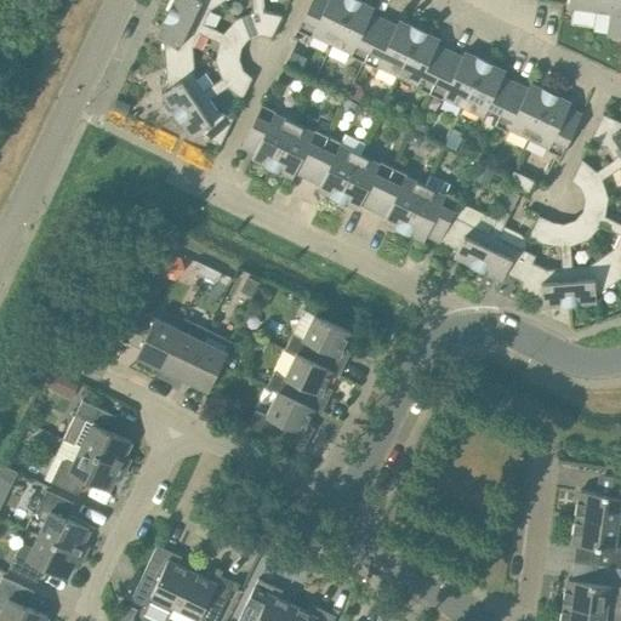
[(211,10),(223,1),(222,0),(175,0),(169,12),(201,28),(199,33),(211,38),(216,29),(204,23),(211,10)]
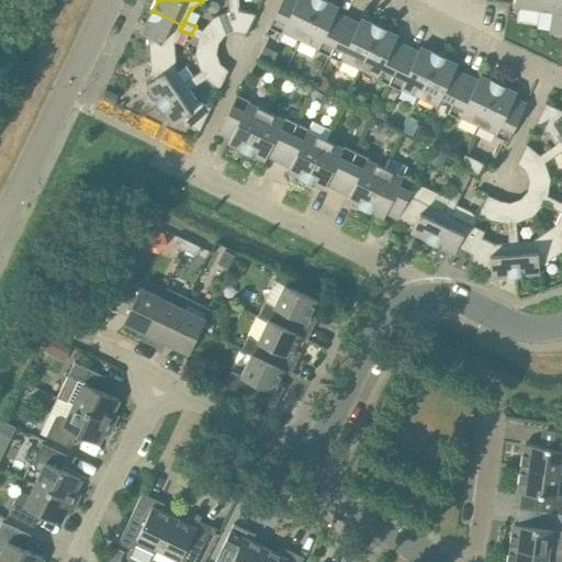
[(301,40),(318,0),(281,0),(269,26),(282,33),(283,31),(301,40)]
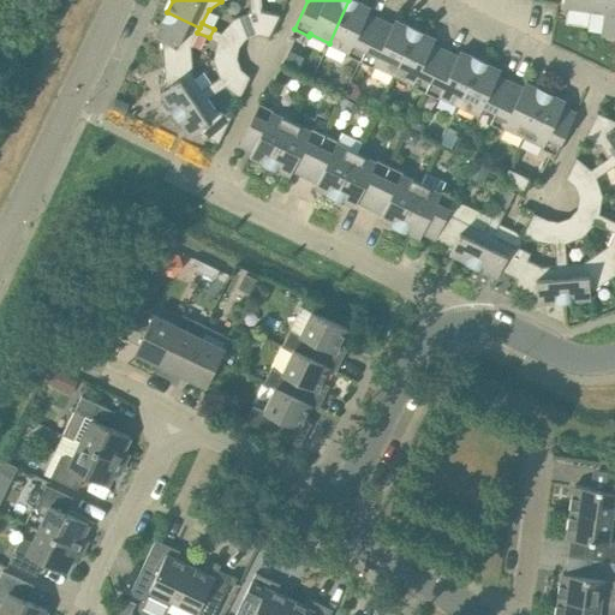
[(360,61),(381,18),(368,12),(370,7),(354,0),(348,0),(329,43),(347,52),(346,54),(360,61)]
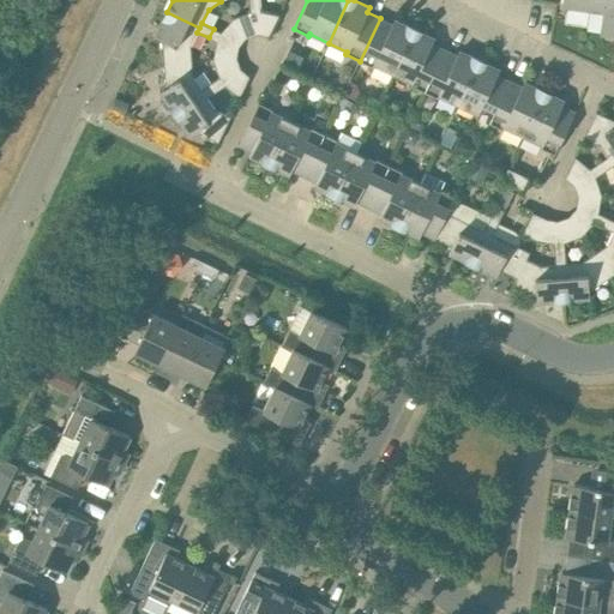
[(613,0),(561,0),(563,4),(567,5),(565,20),(602,26),(601,32),(613,34),(613,0)]
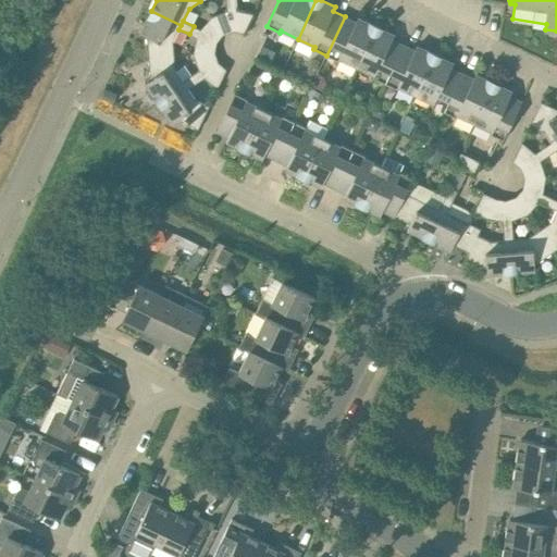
[(236,2),(227,3),(227,16),(237,15),(236,2)]
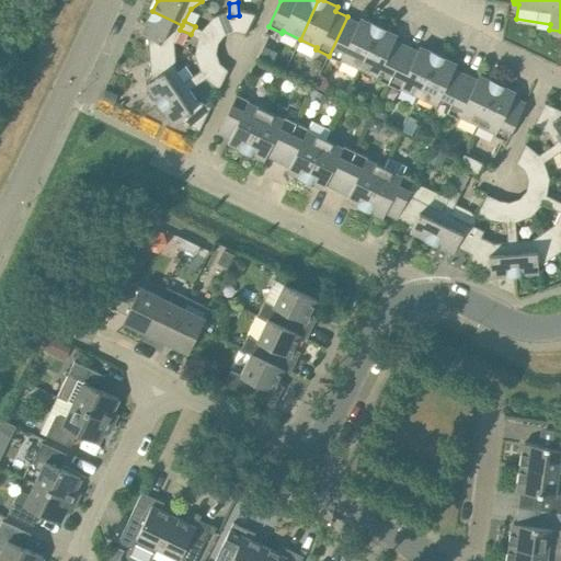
[(174,42),(180,30),(182,25),(152,11),(142,33),(148,35),(150,58),(175,56),(174,42)]
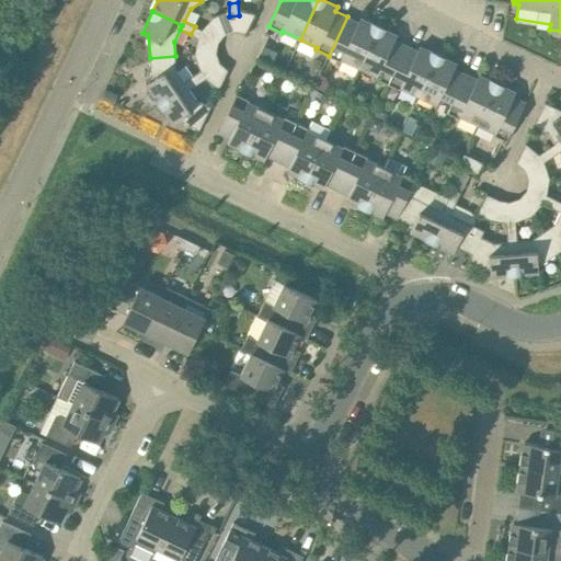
[(359,68),(379,26),(361,18),(358,22),(347,16),(329,56),(341,61),(342,59),(359,68)]
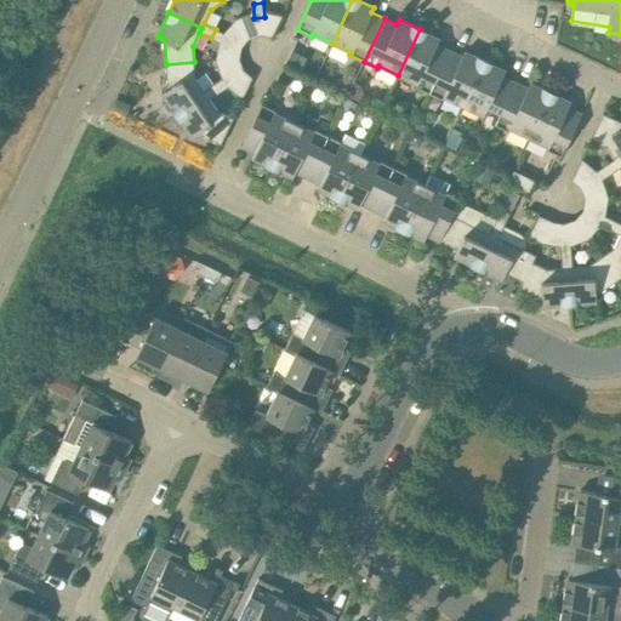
[(216,29),(211,38),(221,43),(224,44),(226,40),(228,35),(224,34),(216,29)]
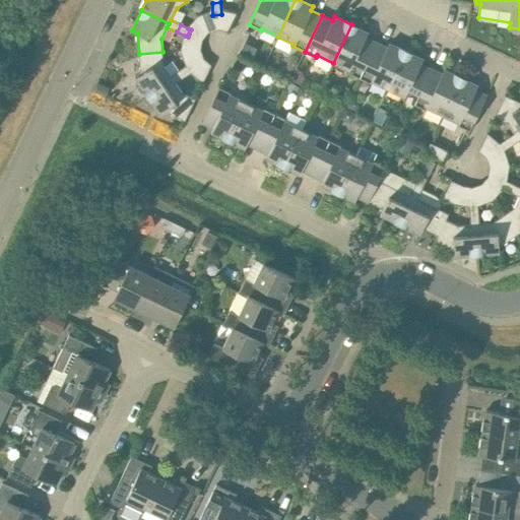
[(360,78),(377,42),(366,37),(368,33),(351,24),(333,63),(348,70),(347,72),(360,78)]
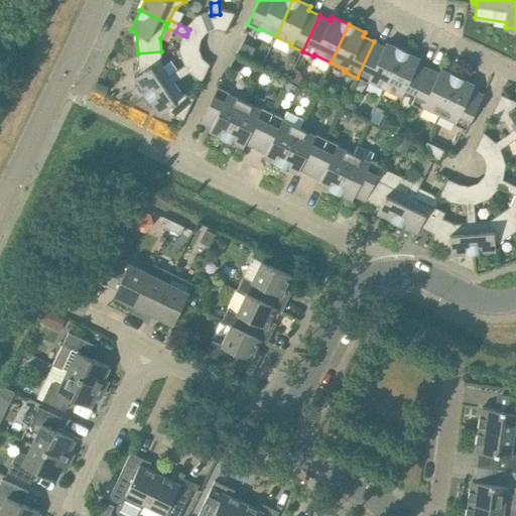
[(385,89),(403,50),(386,42),(384,46),(374,41),(357,78),(368,83),(369,81),(385,89)]
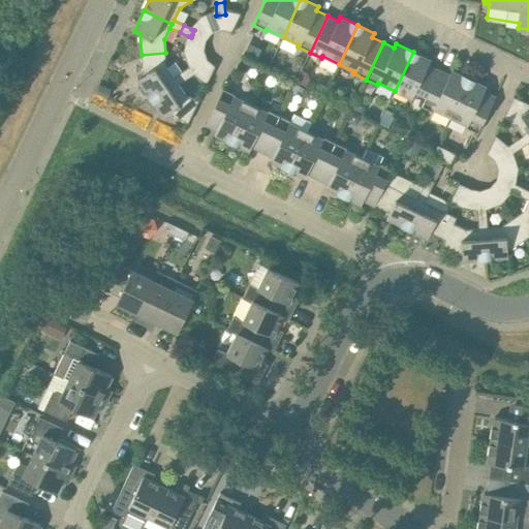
[(422,106),(439,69),(429,64),(431,60),(413,52),(395,91),(410,98),(409,100),(422,106)]
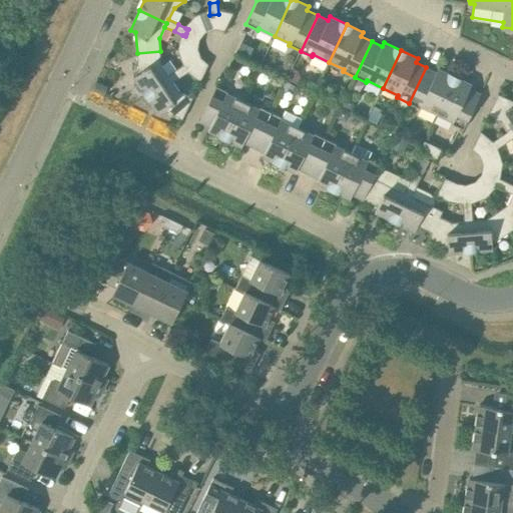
[(171,78),(173,81),(182,75),(177,69),(168,75),(161,64),(160,51),(137,53),(138,73),(133,77),(146,95),(171,78)]
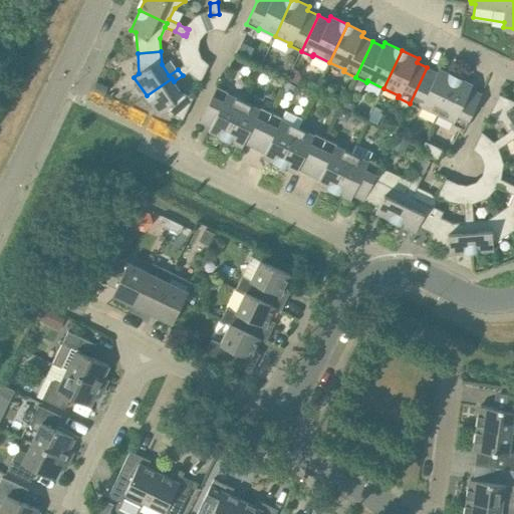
[(185,64),(178,69),(183,75),(189,71),(192,69),(190,65),(188,62),(185,64)]
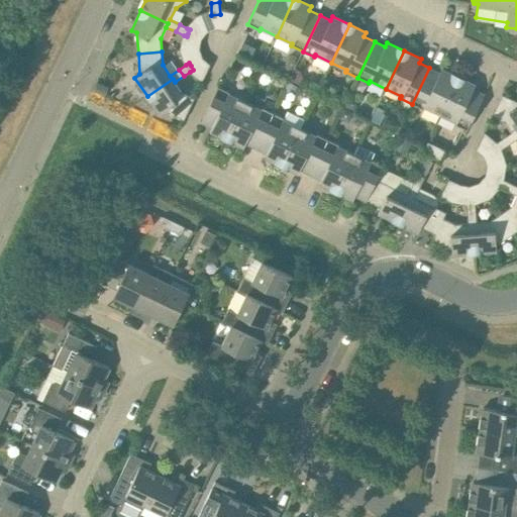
[(440,114),(458,77),(441,69),(439,73),(429,68),(412,104),(424,109),(425,107),(440,114)]
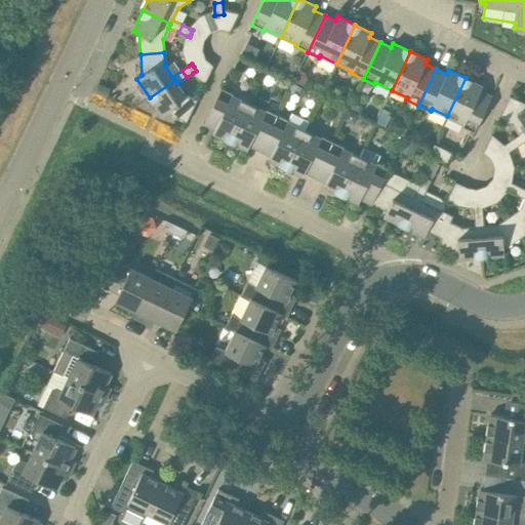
[(483,86),(466,78),(447,116),(463,124),(462,126),(475,132),(492,95),(481,90),(483,86)]
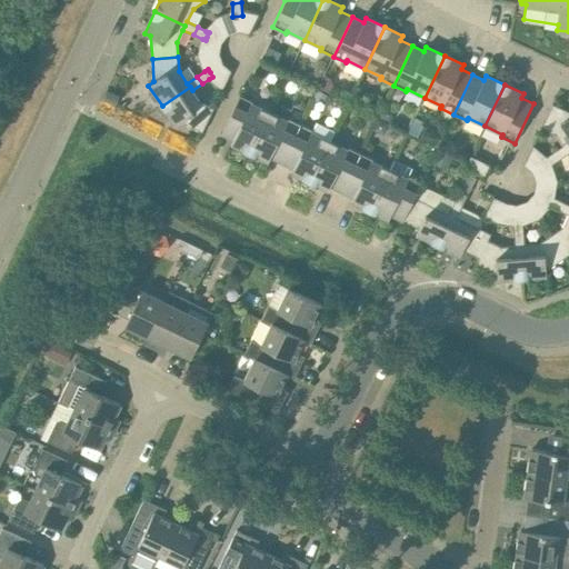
[(200,102),(192,90),(190,87),(162,106),(176,126),(181,122),(202,132),(213,109),(200,102)]
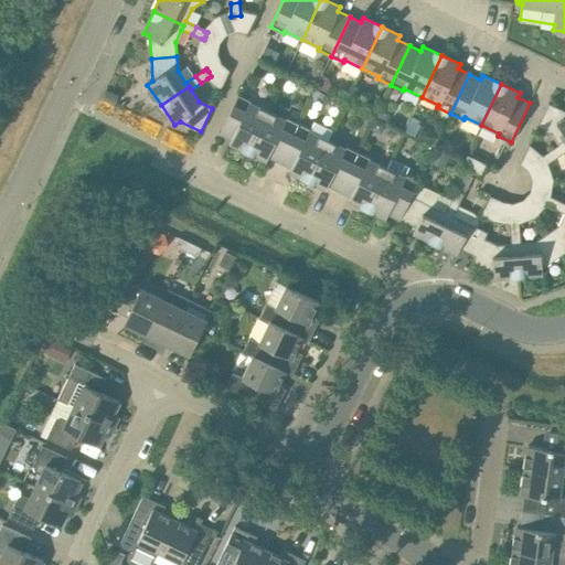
[(248,152),(268,112),(251,103),(252,100),(238,94),(220,134),(232,139),(230,144),(248,152)]
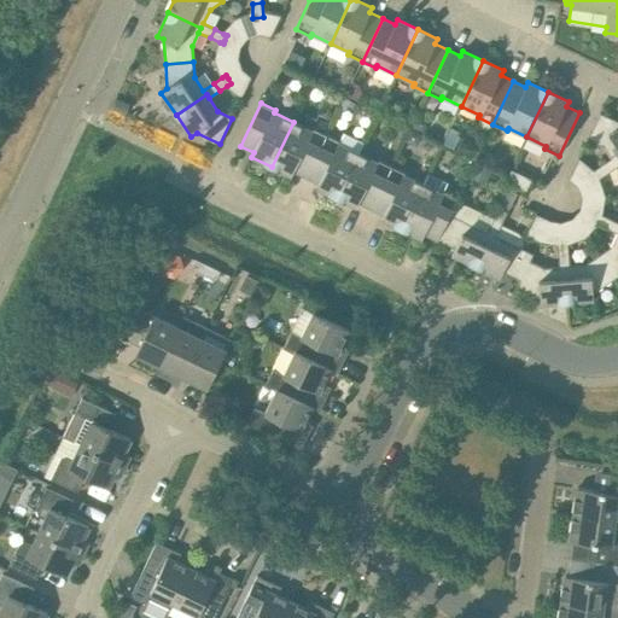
[(604,146),(611,158),(614,162),(617,159),(617,121),(600,112),(588,139),(604,146)]
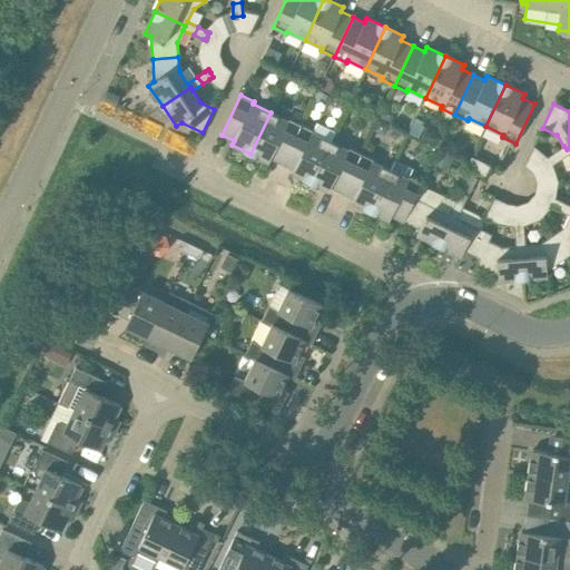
[(271,158),(283,164),(302,125),(288,118),(287,120),(271,112),(251,154),(268,163),(271,158)]
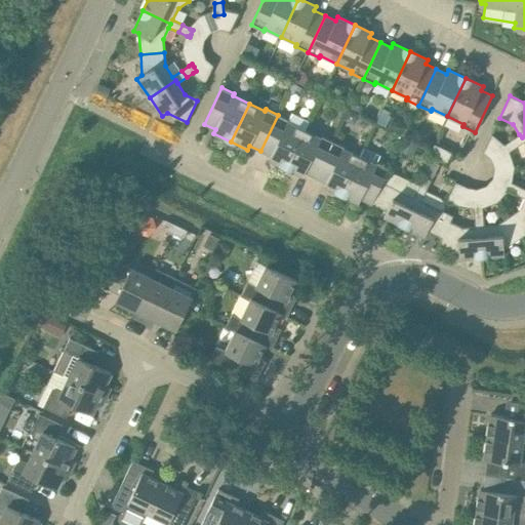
[(288,120),(278,115),(260,151),(271,156),(269,160),(286,168),(305,130),(309,121),(292,113),(288,120)]
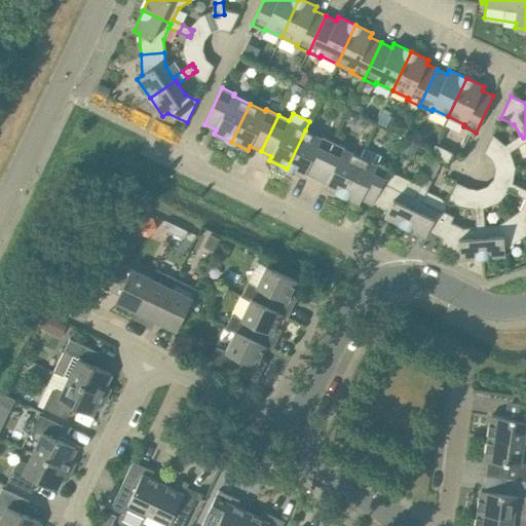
[(316,178),(334,141),(322,136),(321,138),(305,130),(287,168),(303,177),(305,173),(316,178)]
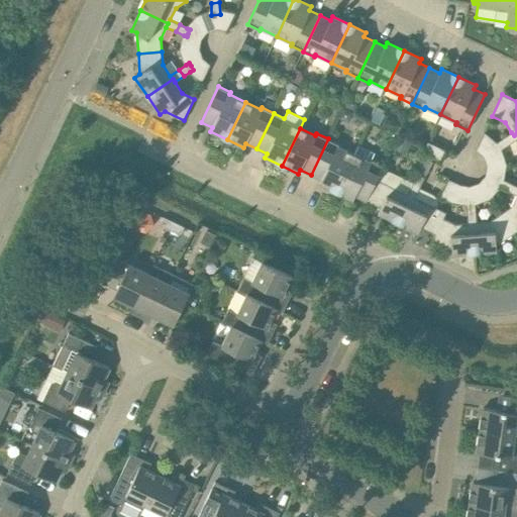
[(516,133),(514,135),(511,132),(503,138),(507,145),(516,139),(516,133)]
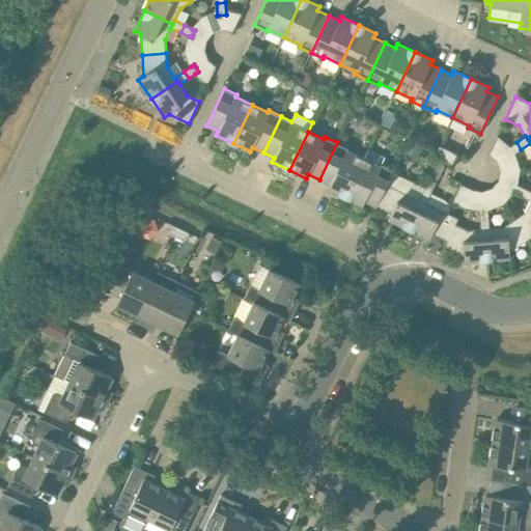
[(345,197),(364,159),(347,150),(348,148),(337,142),(319,179),(330,185),(328,189),(345,197)]
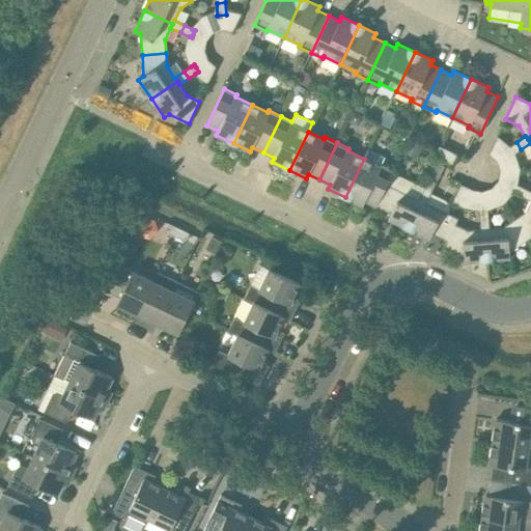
[(516,142),(506,149),(511,156),(521,149),(516,142)]
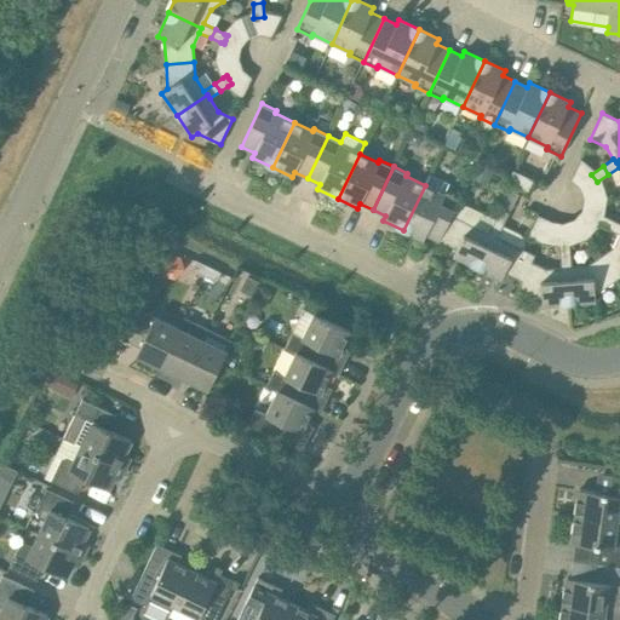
[(512,170),(507,182),(528,191),(533,181),(512,170)]
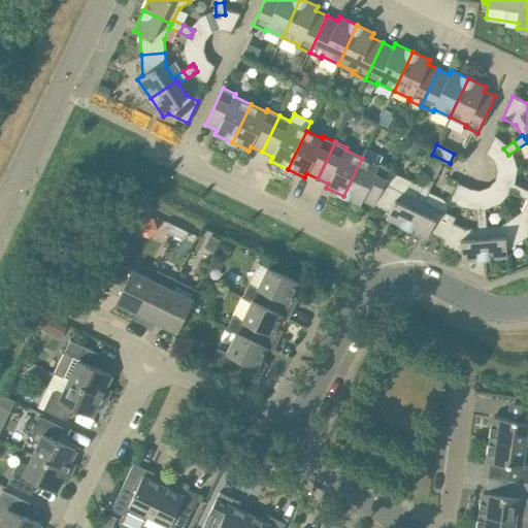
[(366,149),(362,158),(343,196),(360,204),(363,200),(373,205),(390,171),(391,169),(378,163),(382,156),(366,149)]
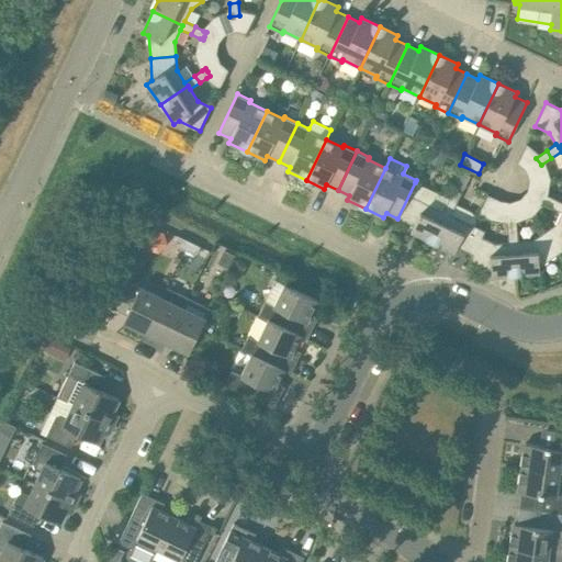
[(451,215),(457,204),(462,192),(453,189),(449,199),(415,182),(397,218),(414,226),(411,232),(433,243),(447,213),(451,215)]
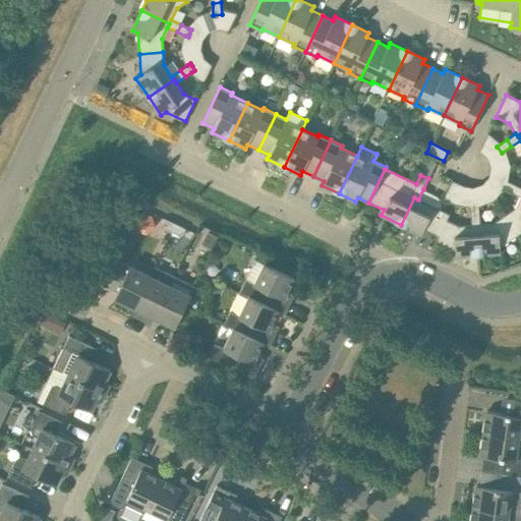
[(504,179),(500,187),(511,192),(515,184),(504,179)]
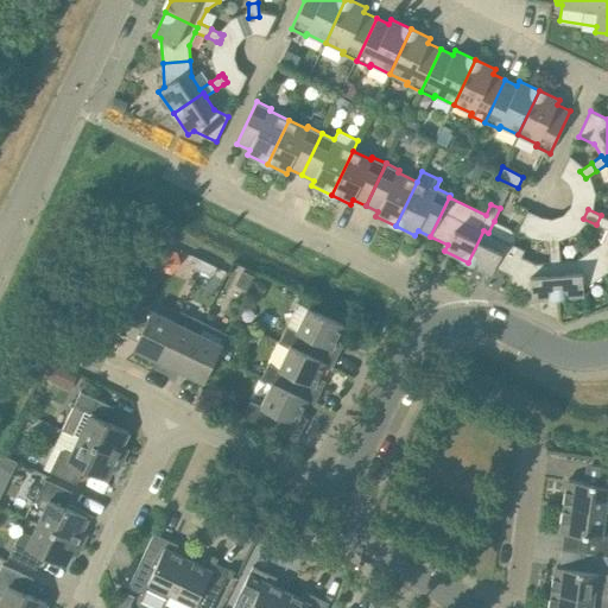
[(607,219),(601,215),(596,225),(607,229),(601,242),(588,252),(603,274),(607,271),(607,219)]
